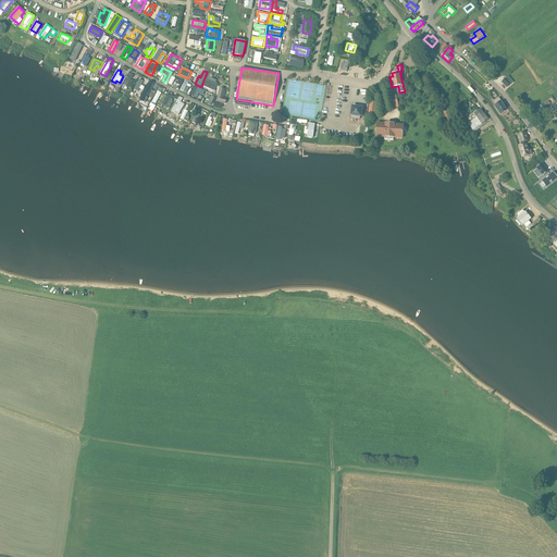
[(133,81),(132,81),(134,75),(128,73),(124,86),(131,88),(133,81)]
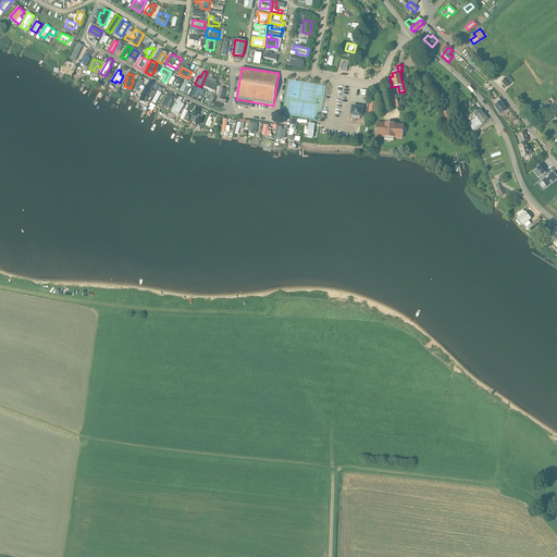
[(139,77),(135,87),(138,89),(139,85),(144,87),(146,81),(139,77)]
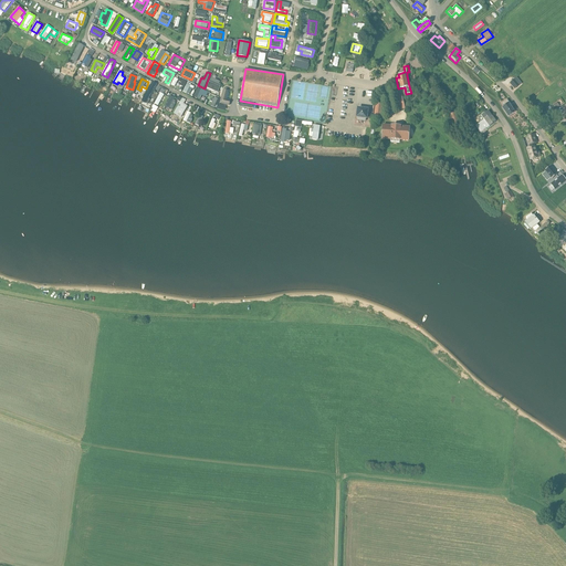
[(514,90),(520,85),(514,80),(510,83),(514,90)]
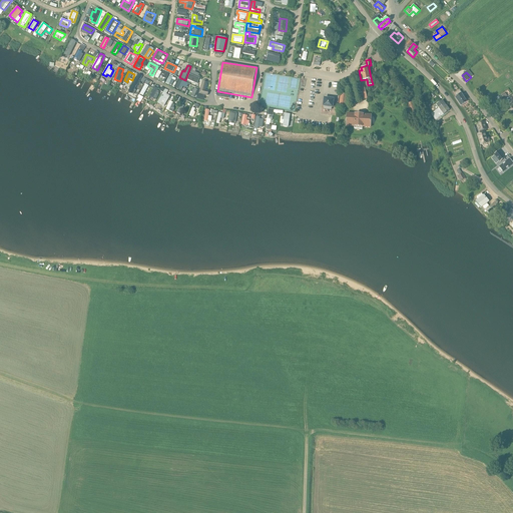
[(166,83),(172,85),(174,79),(172,78),(173,76),(170,74),(166,83)]
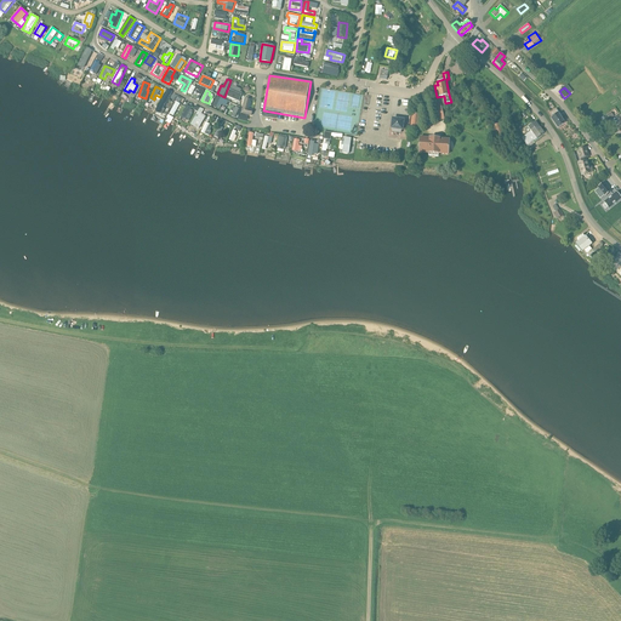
[(228,96),(240,102),(243,95),(231,90),(228,96)]
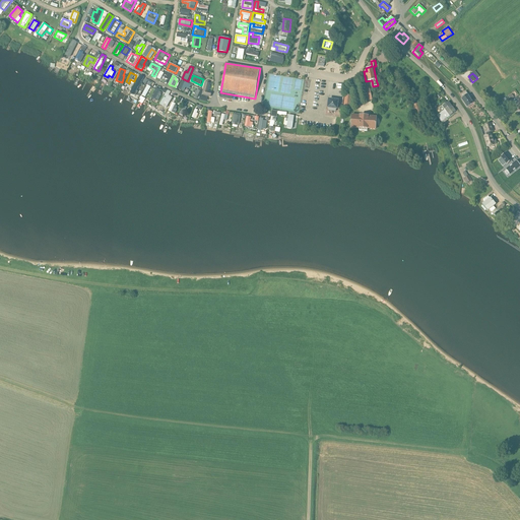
[(143,82),(145,83),(147,79),(144,77),(142,81),(138,79),(131,93),(136,96),(143,82)]
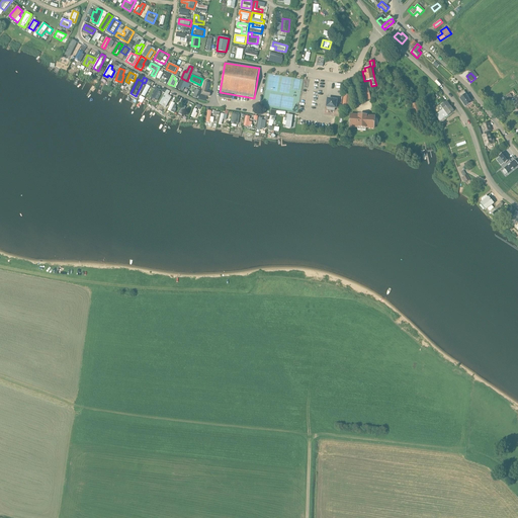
[(187,87),(188,83),(180,80),(178,88),(183,89),(184,86),(187,87)]
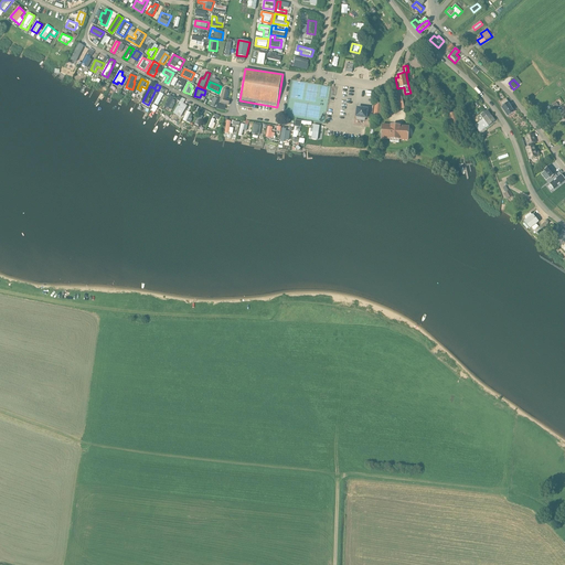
[(227,98),(230,91),(224,89),(219,103),(230,106),(232,99),(227,98)]
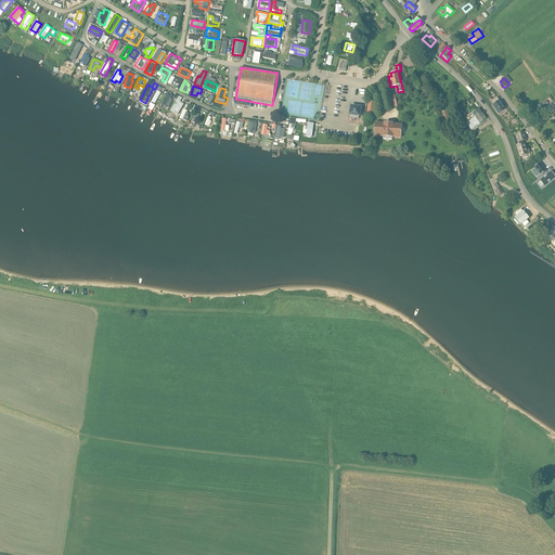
[(156,103),(162,92),(157,90),(152,102),(156,103)]
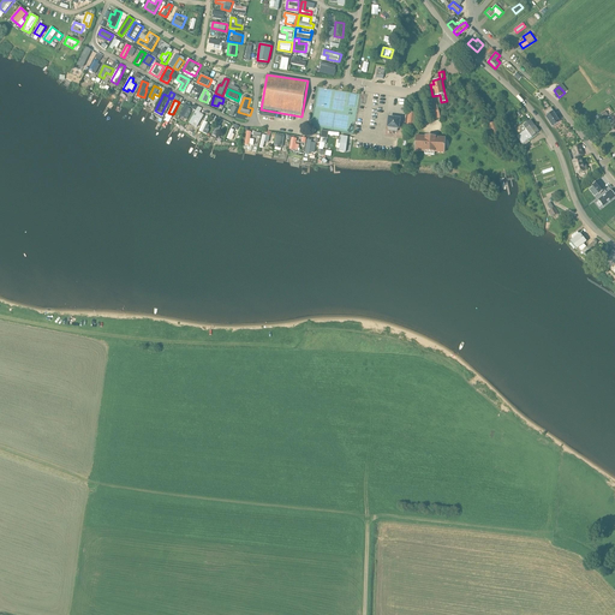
[(428,105),(431,120),(440,119),(437,103),(428,105)]
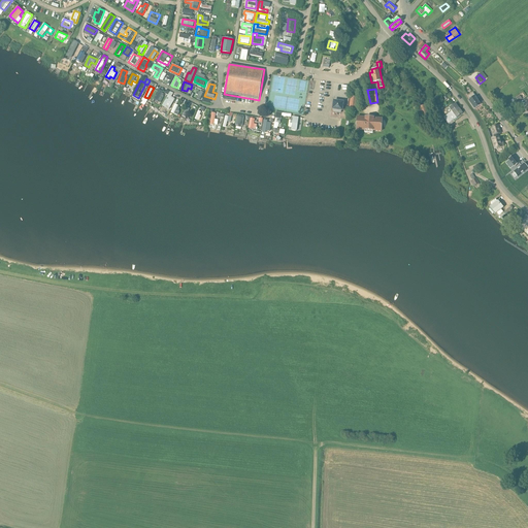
[(159,90),(155,99),(160,101),(165,92),(159,90)]
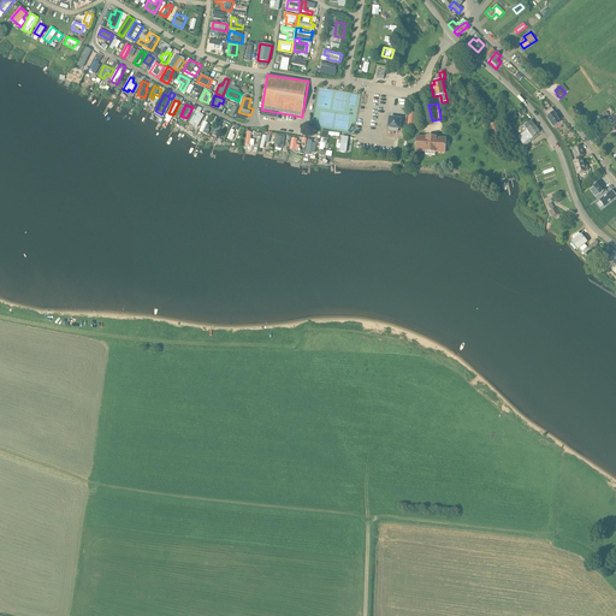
[(197,128),(205,116),(200,113),(202,108),(199,107),(189,123),(197,128)]
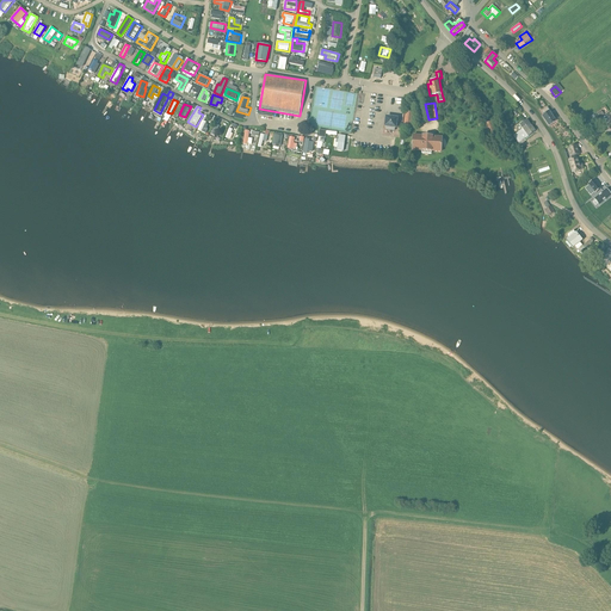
[(543,116),(549,125),(556,121),(550,111),(548,107),(543,111),(545,113),(543,116)]
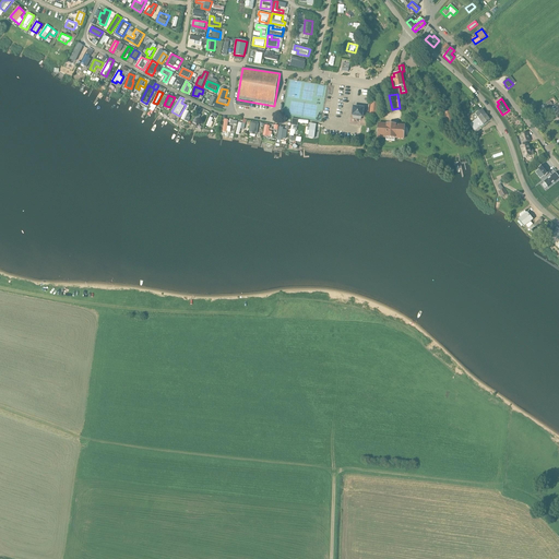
[(371,103),(369,116),(377,117),(379,104),(371,103)]
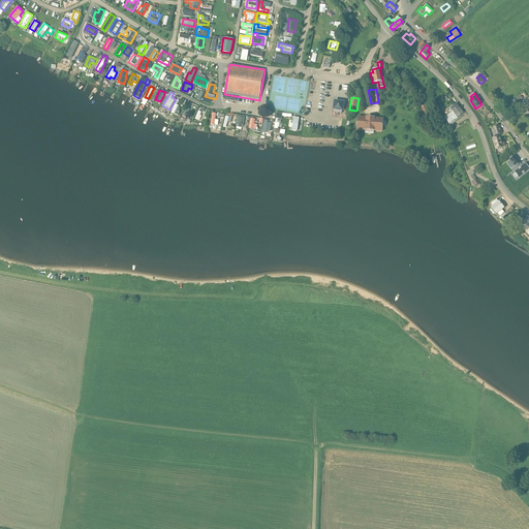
[(334,113),(342,114),(342,112),(343,112),(344,102),(334,100),(333,111),(334,111),(334,113)]
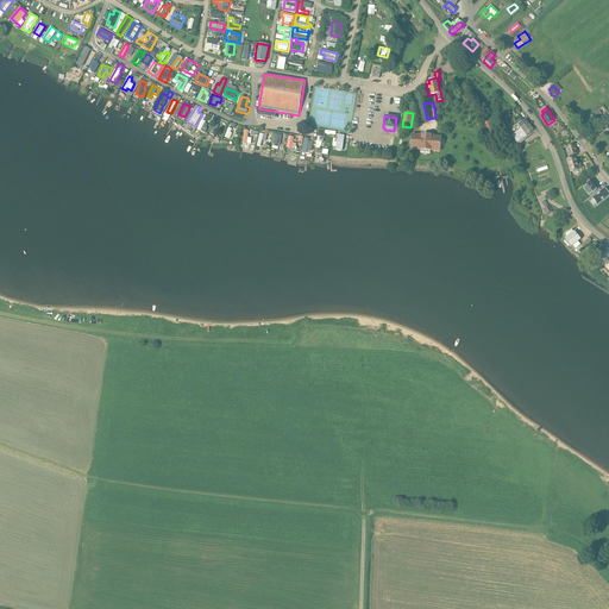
[(518,131),(520,133),(521,133),(522,131),(521,129),(525,126),(526,127),(529,125),(525,119),(518,125),(518,124),(514,127),(518,131)]
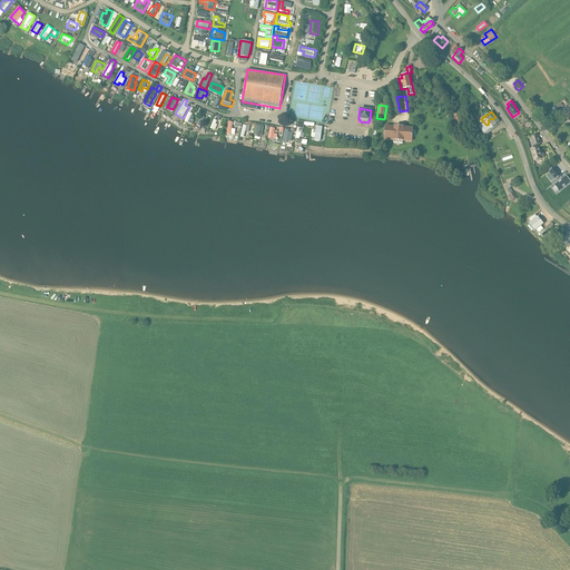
[(185,121),(192,125),(195,115),(188,112),(185,121)]
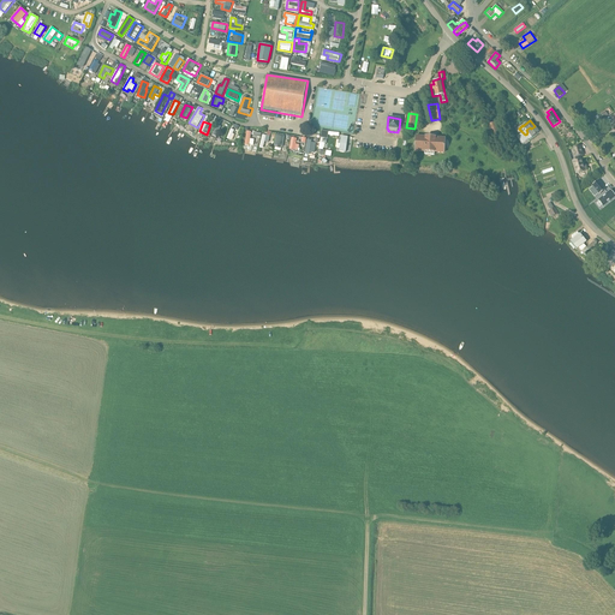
[(488,125),(491,137),(500,135),(496,123),(488,125)]
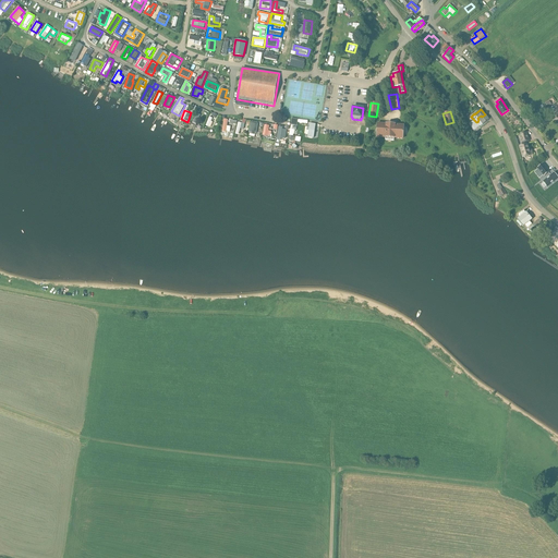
[(486,116),(485,114),(482,117),(481,116),(477,118),(478,120),(477,122),(476,122),(474,120),(469,124),(474,131),(480,126),(489,120),(488,119),(488,118),(487,116),(486,116)]
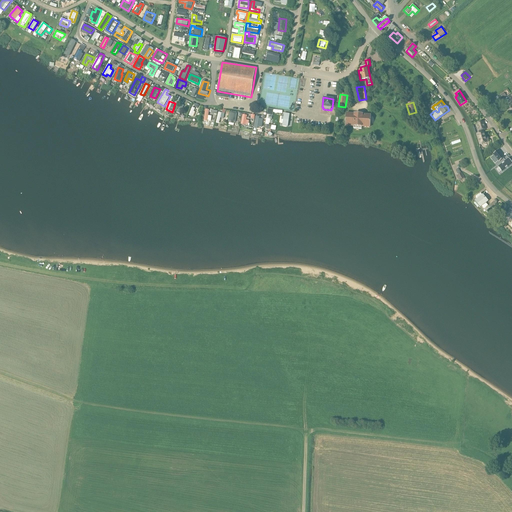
[(221,118),(224,119),(226,110),(223,109),(222,113),(219,112),(216,122),(220,123),(221,118)]
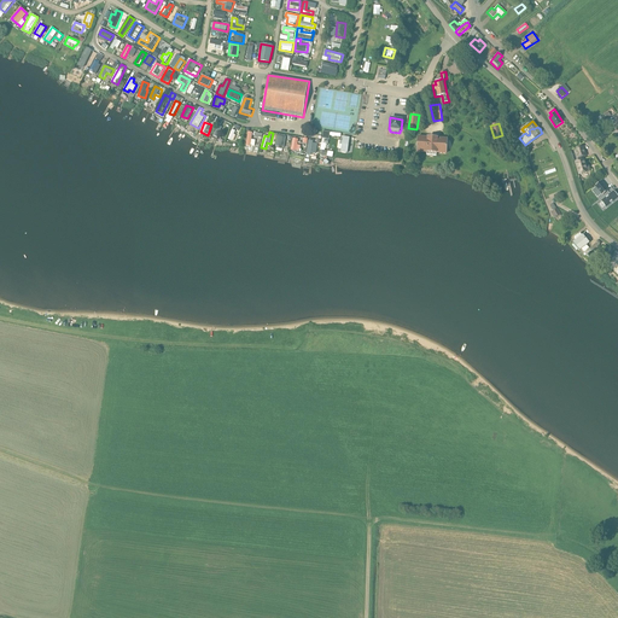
[(343,140),(338,140),(338,149),(342,149),(342,152),(349,153),(350,136),(343,136),(343,140)]
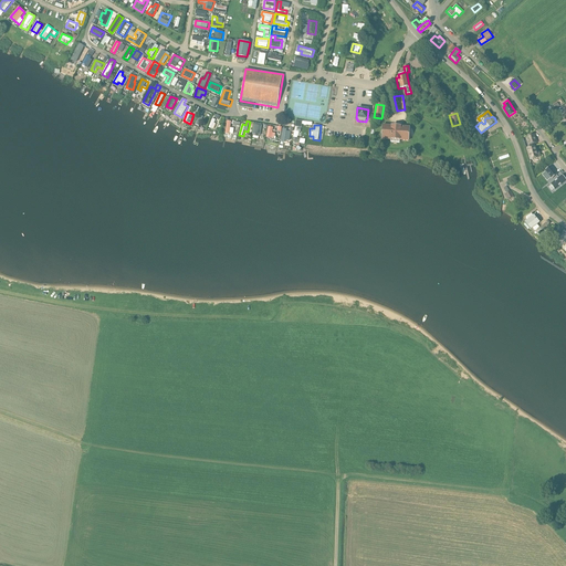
[(410,127),(383,125),(381,139),(409,142),(410,127)]
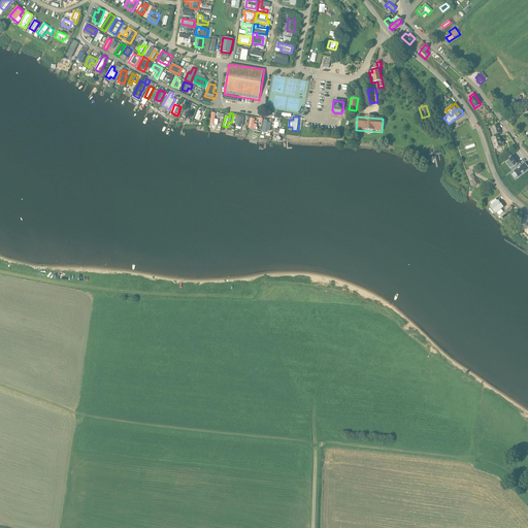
[(498,125),(491,127),(494,135),(500,133),(498,125)]
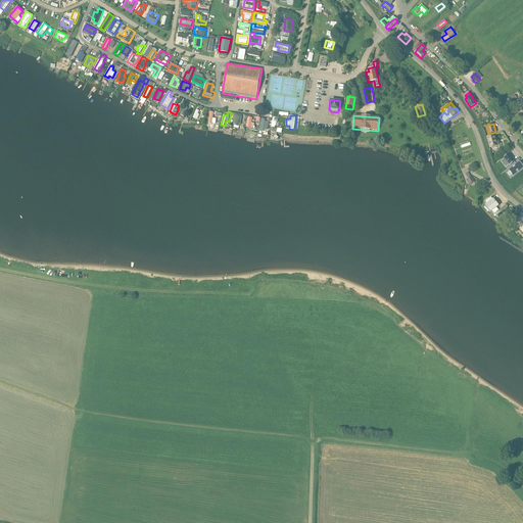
[(497,145),(493,134),(486,137),(489,148),(497,145)]
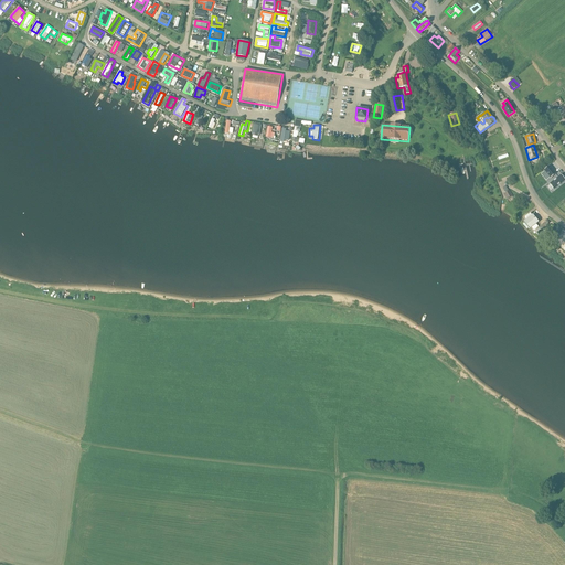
[(550,178),(555,173),(550,166),(544,170),(550,178)]
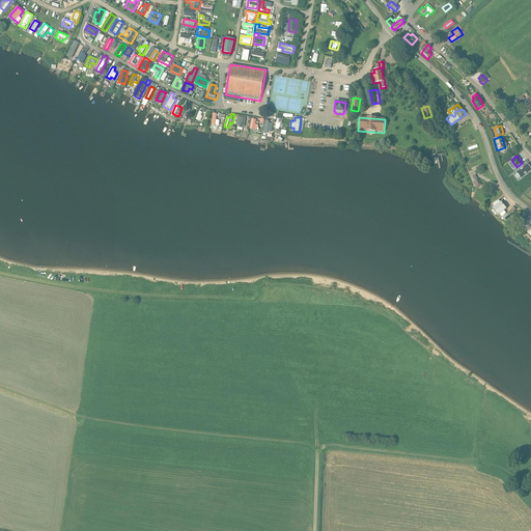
[(514,175),(518,179),(520,177),(521,178),(530,169),(527,164),(515,173),(516,174),(514,175)]
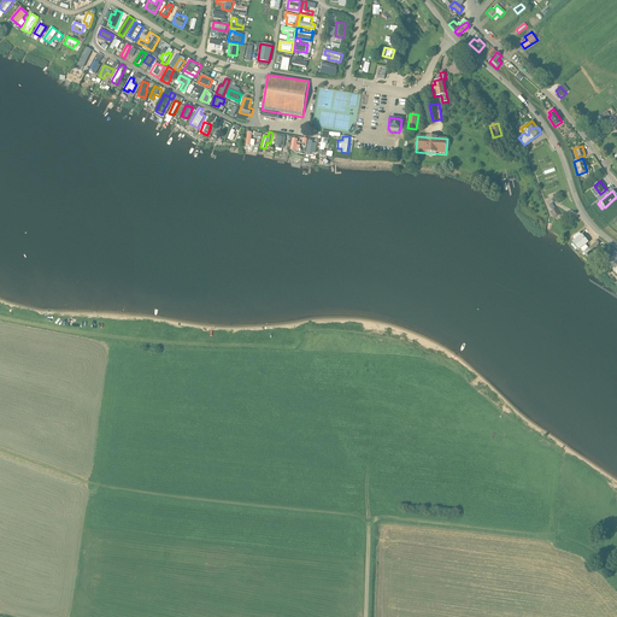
[(550,212),(553,218),(560,215),(557,209),(556,209),(554,205),(552,206),(553,210),(550,212)]
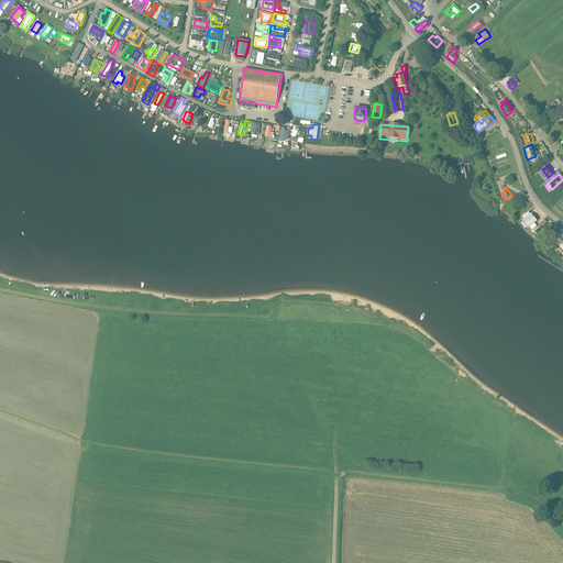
[(530,227),(532,230),(537,227),(534,223),(537,221),(531,214),(530,216),(528,212),(522,217),(525,219),(521,221),(528,229),(530,227)]
